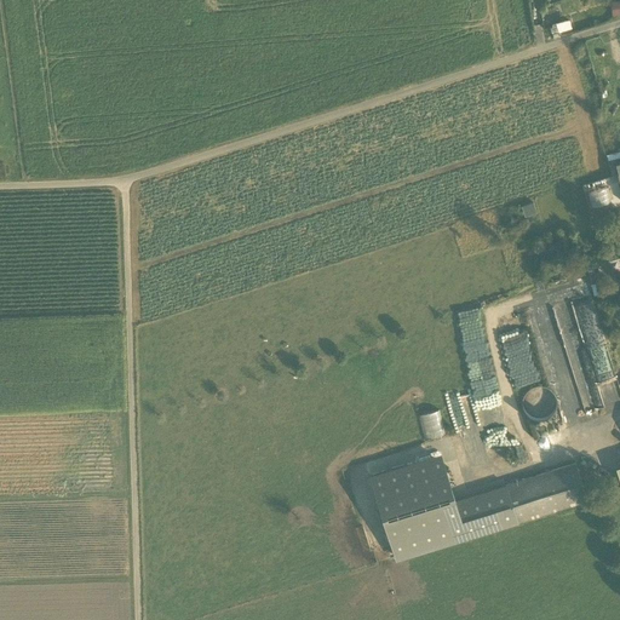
[(556,27),(558,33),(572,28),(569,19),(556,23),(556,27)]
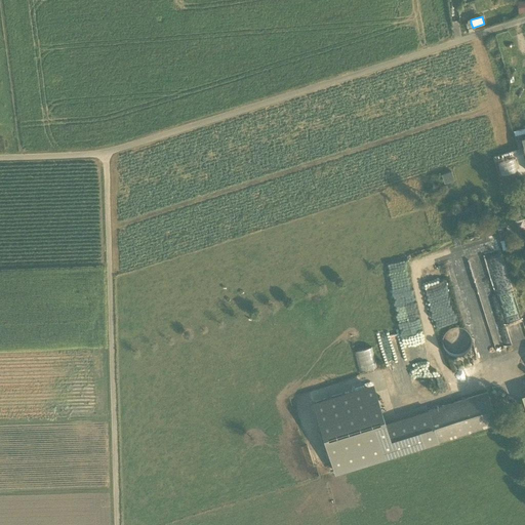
[(473,28),(471,23),(460,26),(461,36),(474,32),(473,28)]
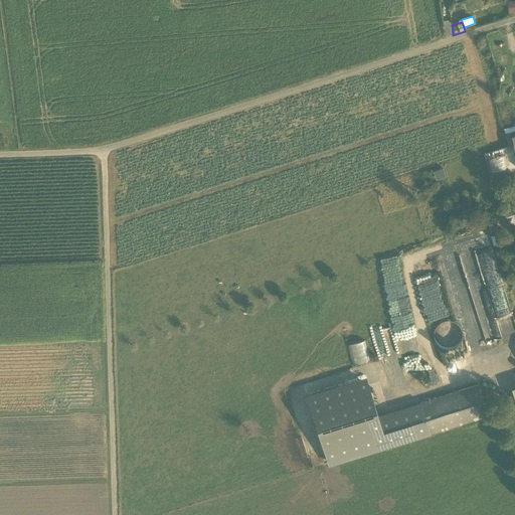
[(491,170),(507,166),(504,155),(489,159),(491,170)]
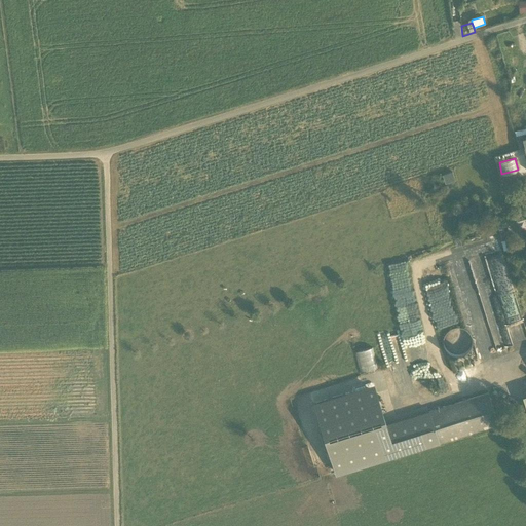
[(450,358),(457,360),(464,358),(470,352),(472,346),(471,339),(466,333),(460,330),(453,330),(447,334),(443,339),(442,346),(445,353),(450,358)]
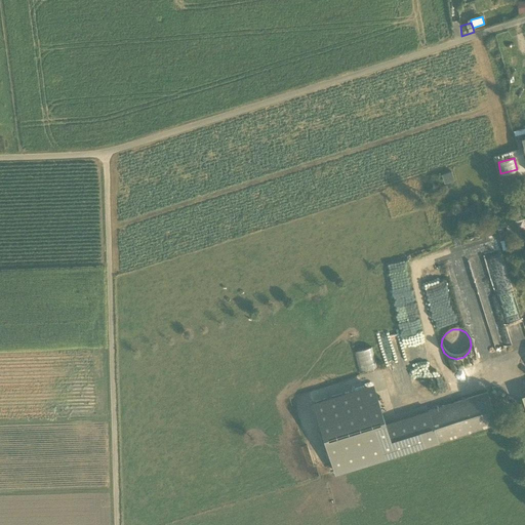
[(374,347),(357,349),(359,370),(376,368),(374,347)]
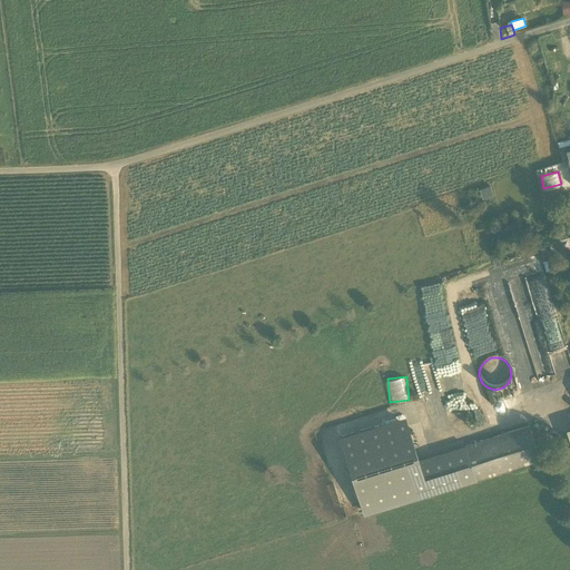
[(341,436),(343,446),(408,426),(404,416),(341,436)]
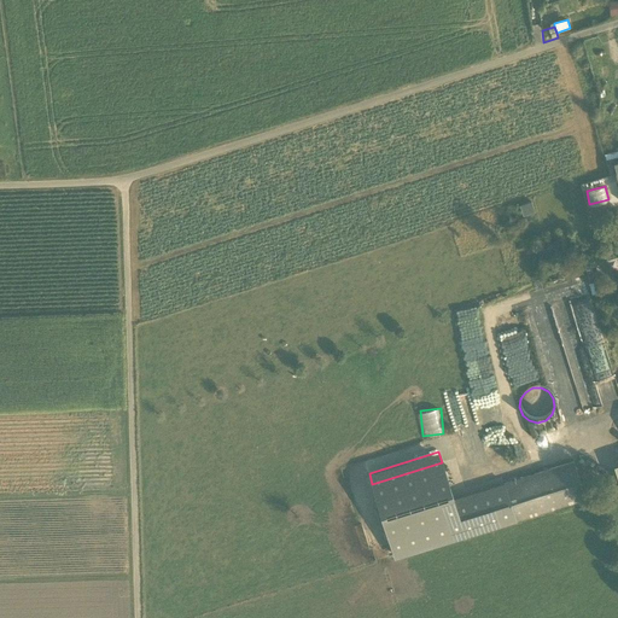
[(503,487),(516,520),(586,497),(573,461),(503,484),(503,487)]
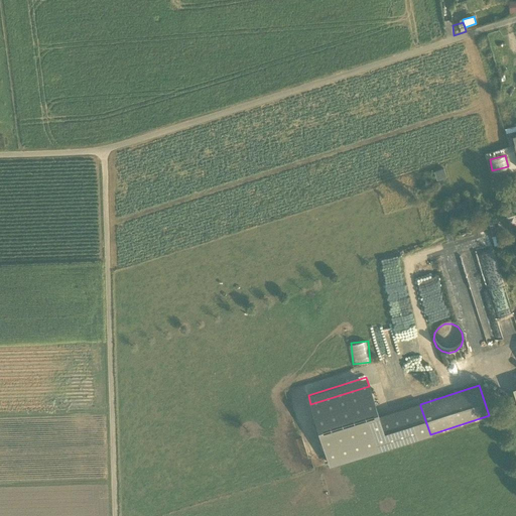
[(388,448),(430,434),(420,406),(379,419),(369,386),(310,404),(330,464),(331,464),(387,445),(388,448)]
